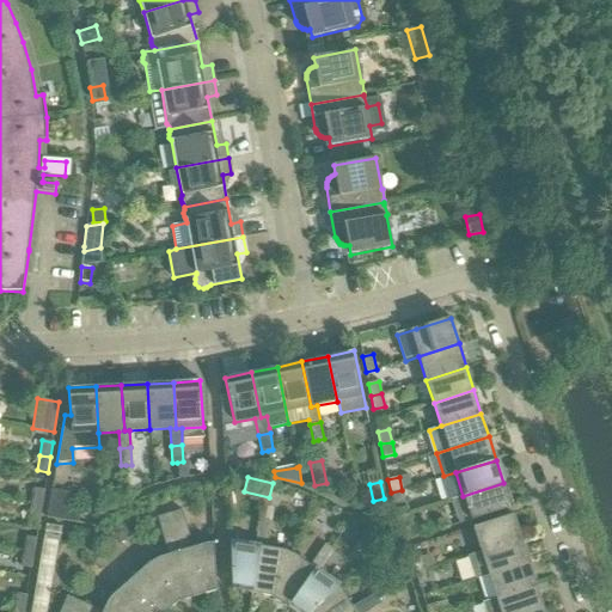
[(503,483),(463,496),(452,500),(459,524),(512,508),(503,483)]
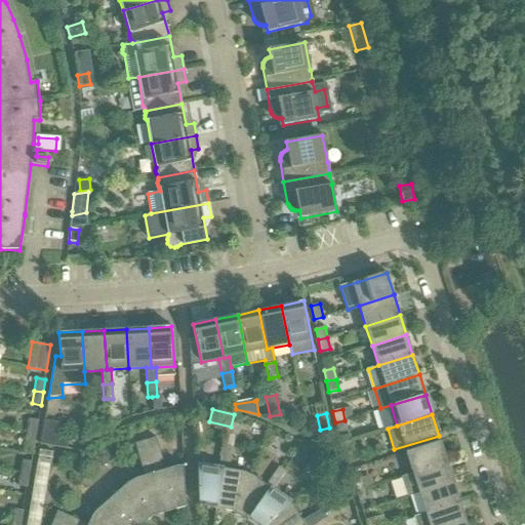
[(29,419),(27,432),(36,434),(38,420),(29,419)]
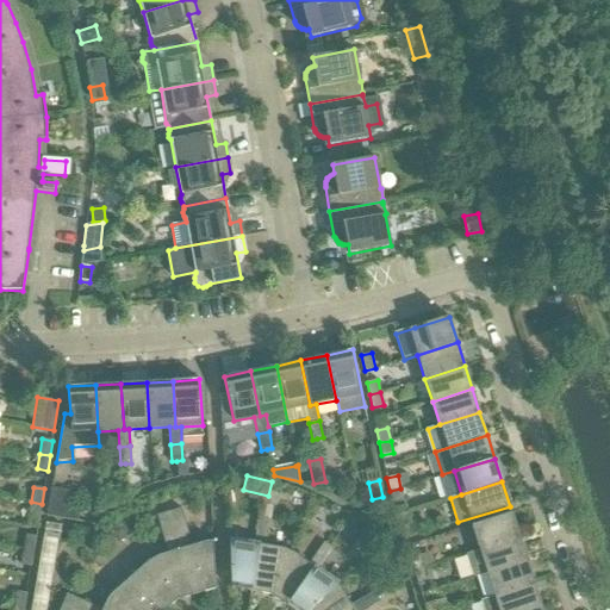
[(400,489),(390,491),(392,503),(404,500),(400,489)]
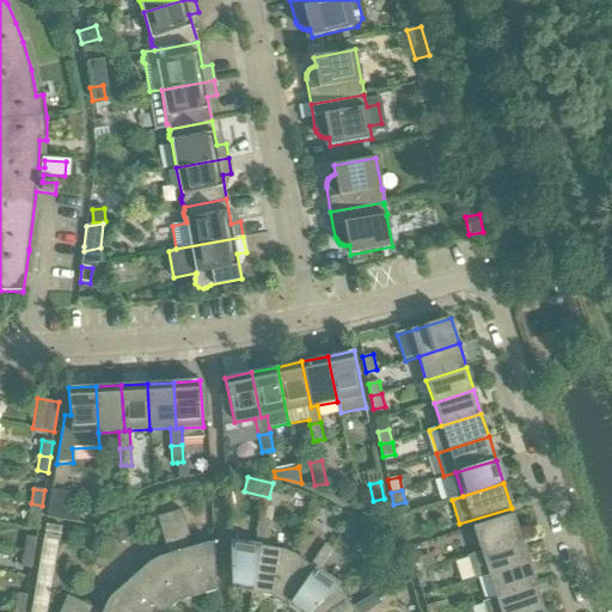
[(51,491),(48,518),(63,520),(66,512),(60,510),(63,494),(51,491)]
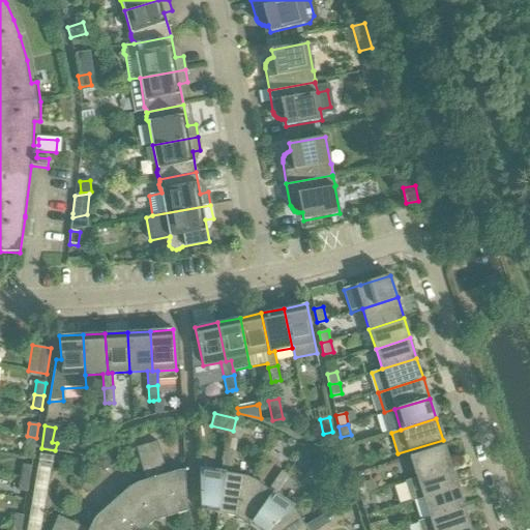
[(228,433),(223,461),(233,463),(234,451),(229,450),(232,434),(228,433)]
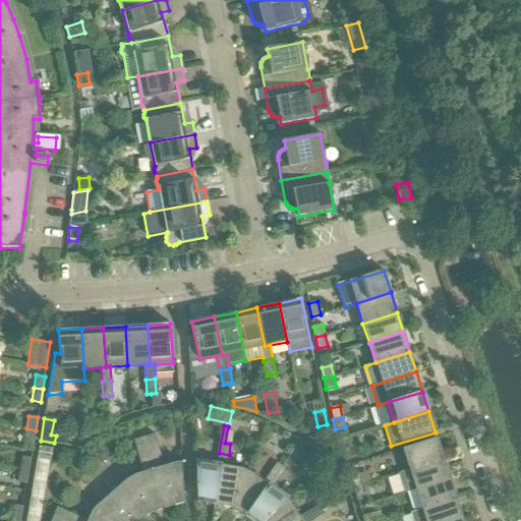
[(36,430),(26,428),(24,442),(34,443),(36,430)]
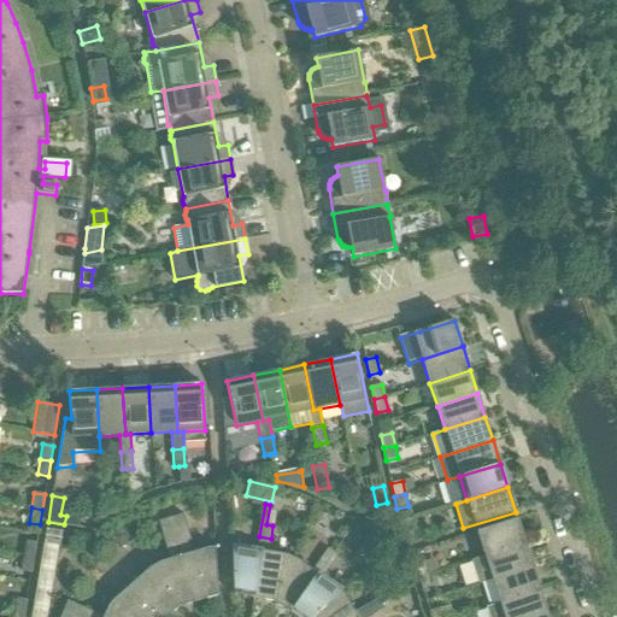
[(152,568),(151,568),(180,607),(218,595),(216,547),(209,548),(191,553),(187,541),(192,540),(183,513),(158,521),(170,559),(160,562),(152,568)]
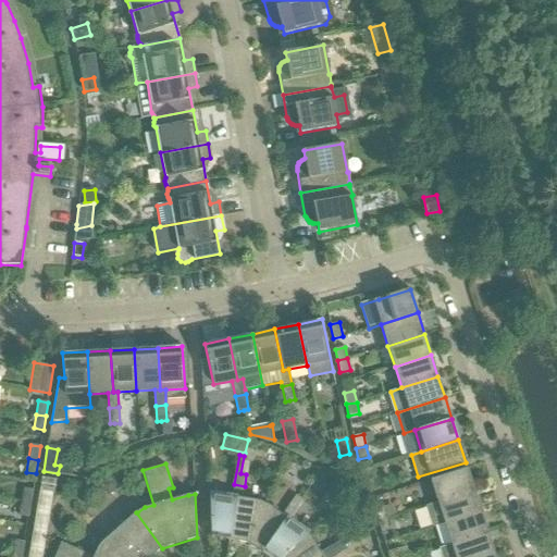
[(431,480),(437,502),(474,491),(467,468),(431,480)]
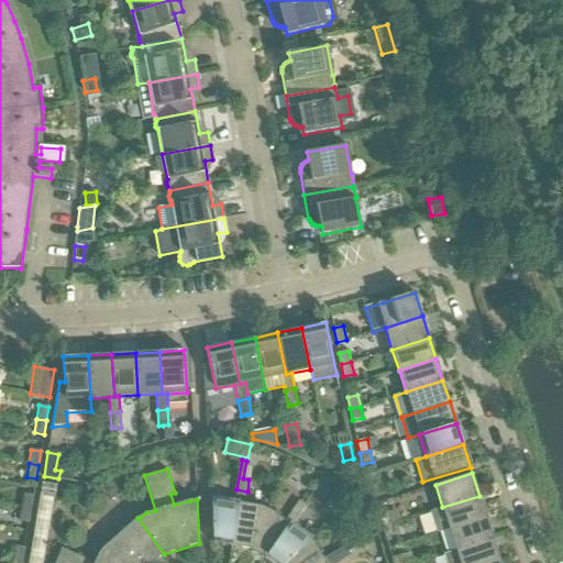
[(41,495),(29,562),(42,562),(53,498),(55,498),(57,485),(43,483),(41,495)]
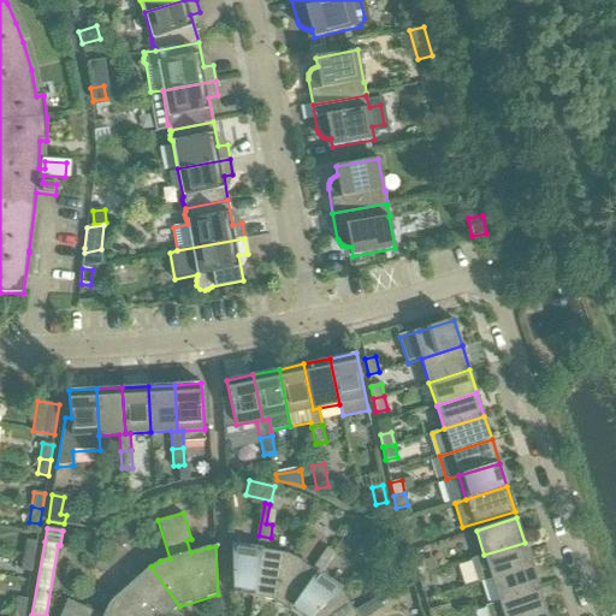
[(404,532),(408,545),(419,540),(415,528),(404,532)]
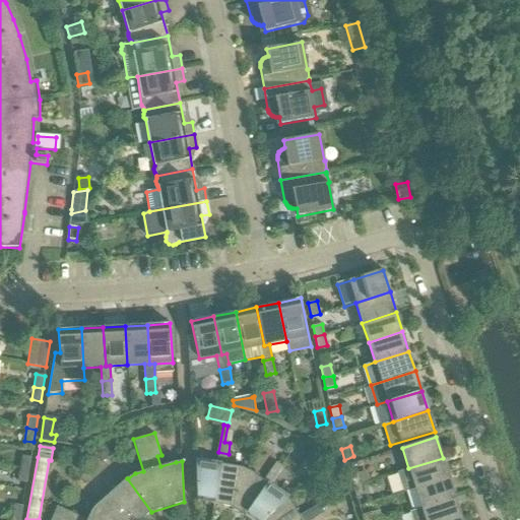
[(197,501),(215,504),(221,464),(226,465),(229,454),(218,452),(216,463),(200,460),(195,461),(197,501)]
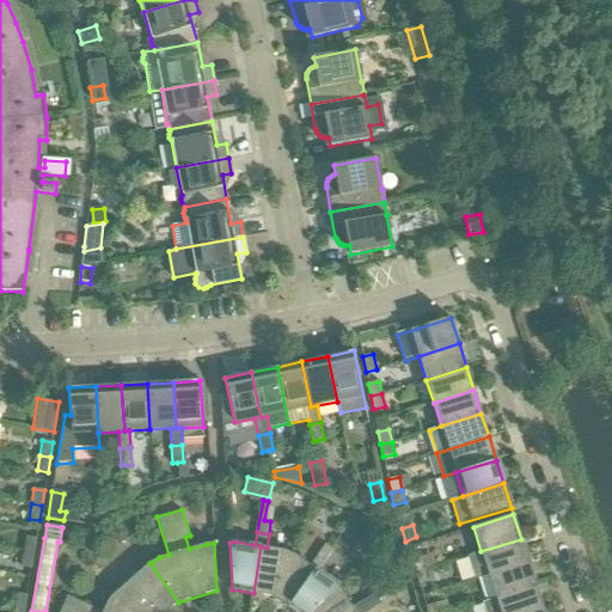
[(26,537),(24,551),(34,554),(37,539),(26,537)]
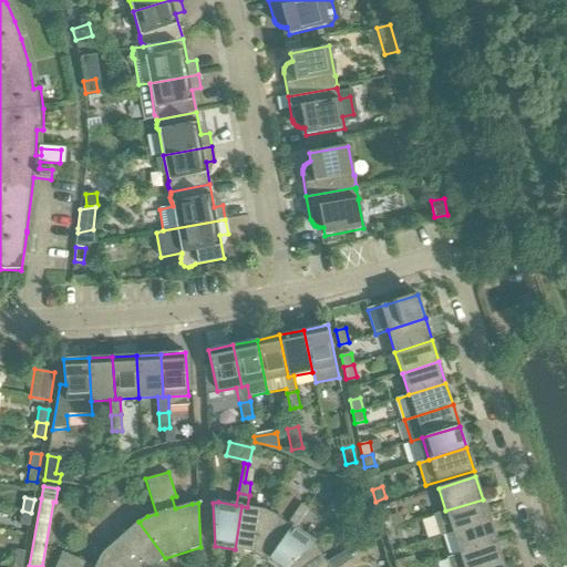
[(440,536),(453,533),(490,521),(483,500),(445,511),(433,515),(440,536)]
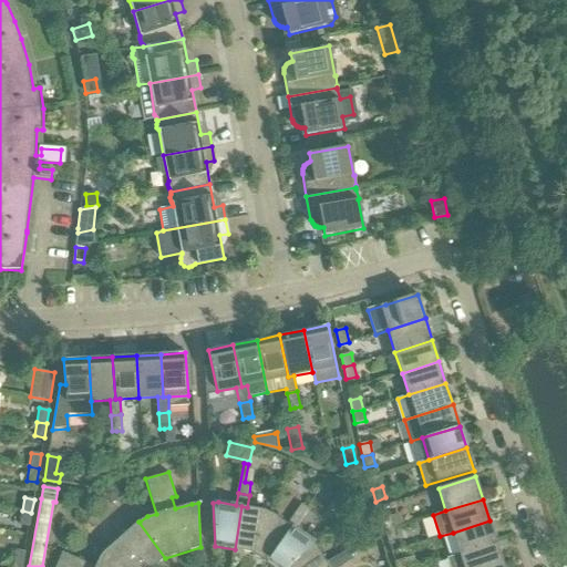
[(295,514),(303,521),(310,511),(306,507),(301,504),(295,514)]
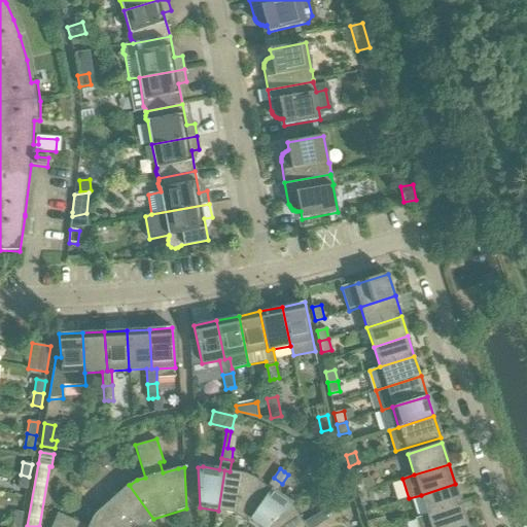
[(234,514),(249,476),(245,475),(230,471),(224,470),(218,511),(234,514)]
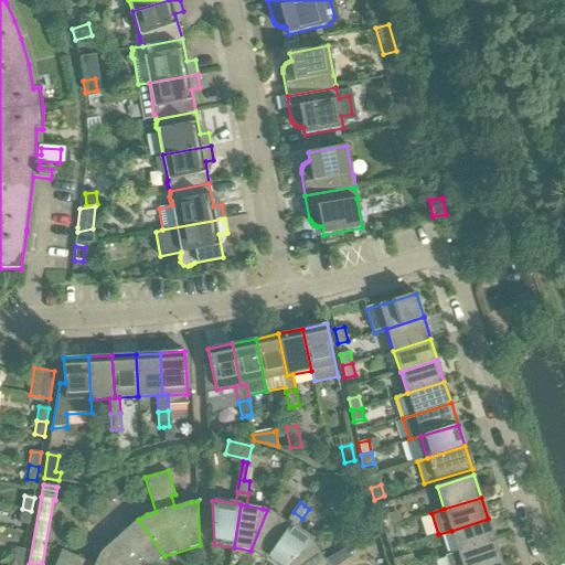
[(31,511),(22,509),(20,523),(29,524),(31,511)]
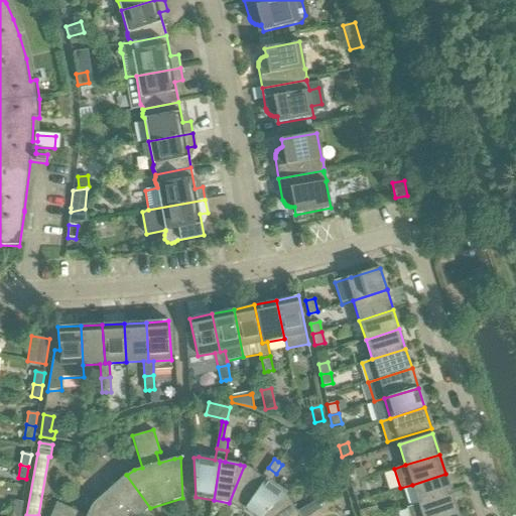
[(229,503),(243,513),(266,480),(269,483),(276,474),(268,468),(262,477),(248,468),(244,466),(229,503)]
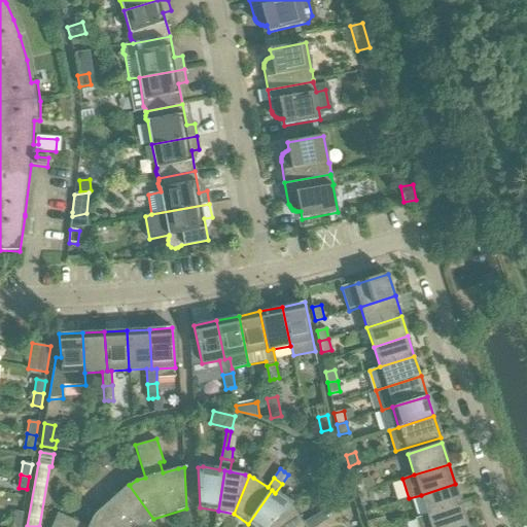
[(354,483),(357,493),(366,490),(363,480),(354,483)]
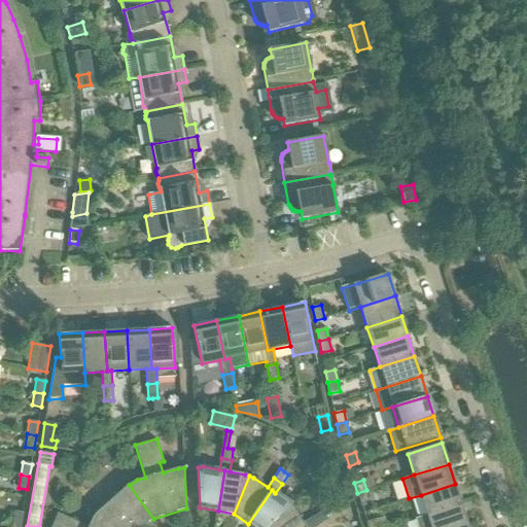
[(421,495),(427,515),(461,503),(455,484),(421,495)]
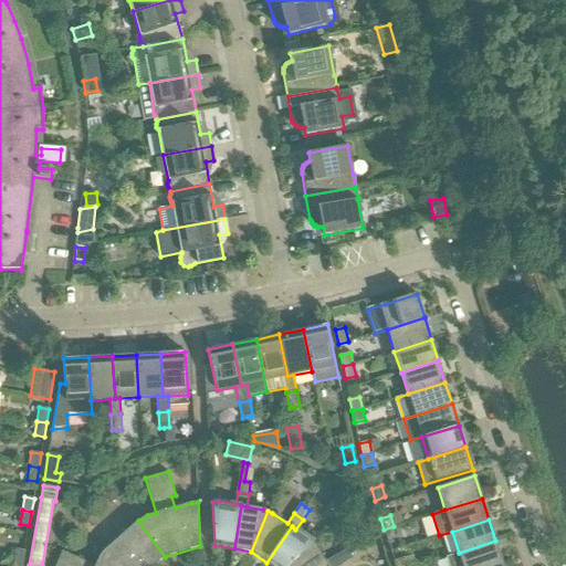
[(104,551),(100,558),(112,565),(154,565),(165,557),(138,521),(104,551)]
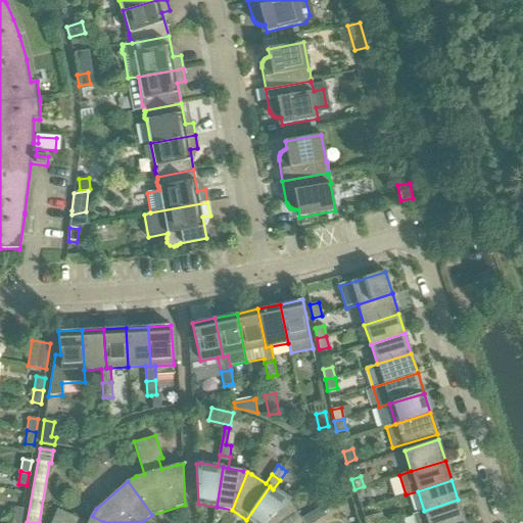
[(246,520),(250,522),(265,522),(289,501),(286,497),(273,489),(270,486),(246,520)]
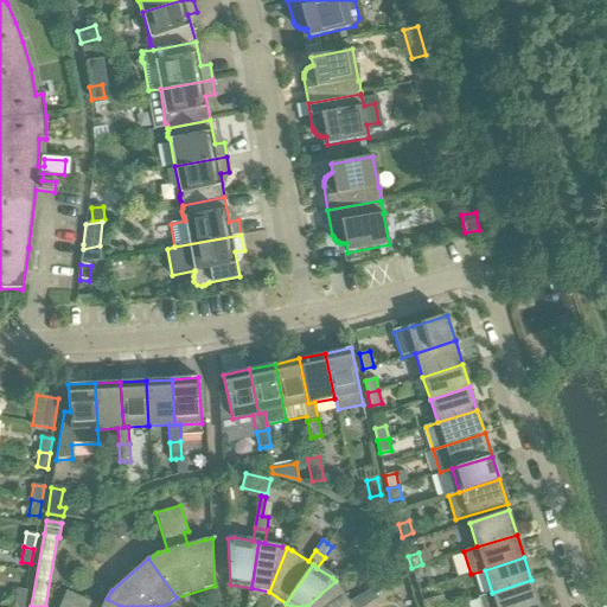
[(422,564),(411,568),(416,580),(427,576),(422,564)]
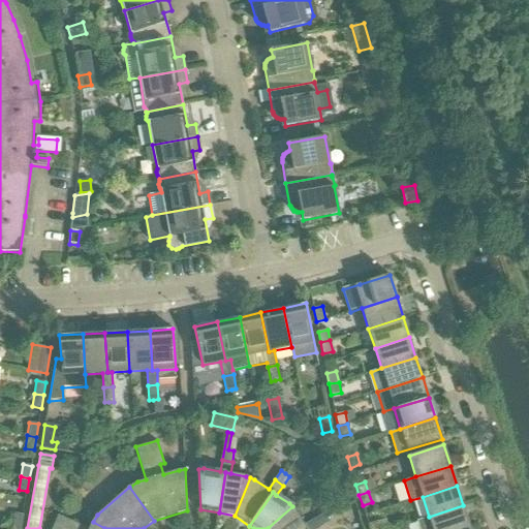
[(418,528),(459,528),(469,526),(463,505),(429,517),(416,521),(418,528)]
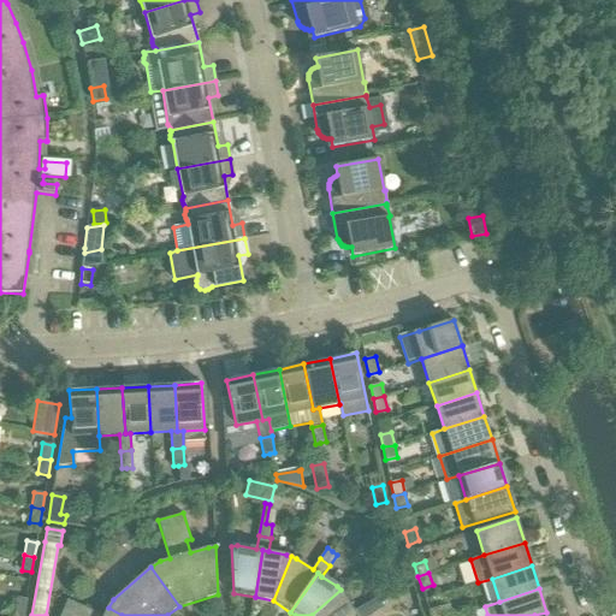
[(368,615),(372,615),(366,605),(355,611),(345,594),(341,590),(312,615),(368,615)]
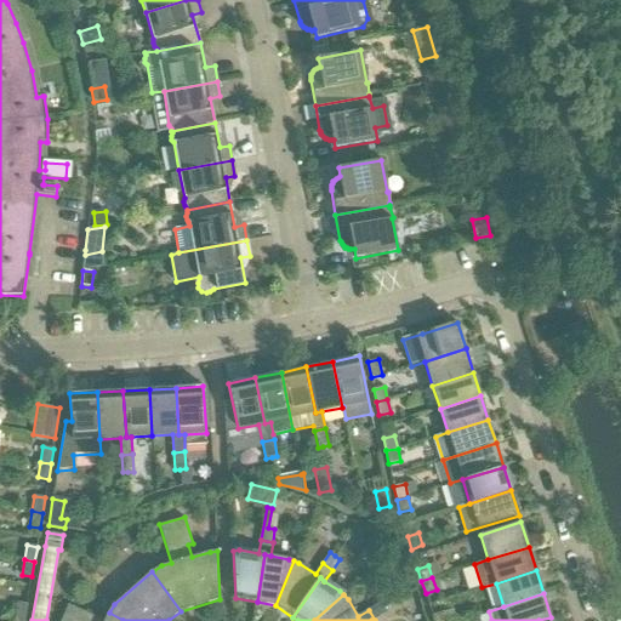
[(18,603),(15,617),(26,620),(28,604),(18,603)]
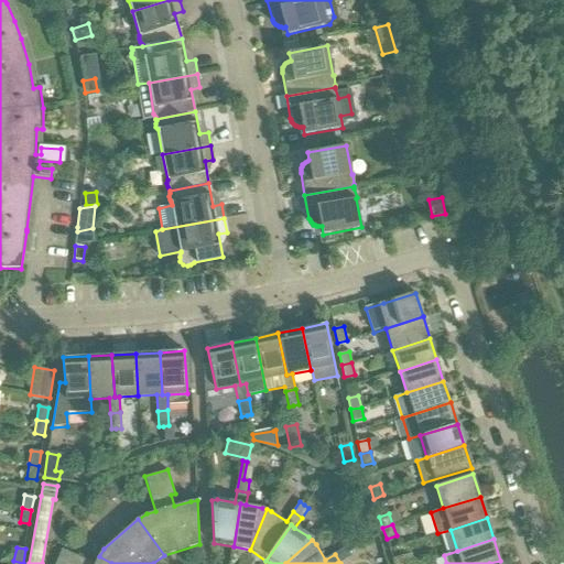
[(335,554),(340,563),(350,556),(348,552),(345,548),(335,554)]
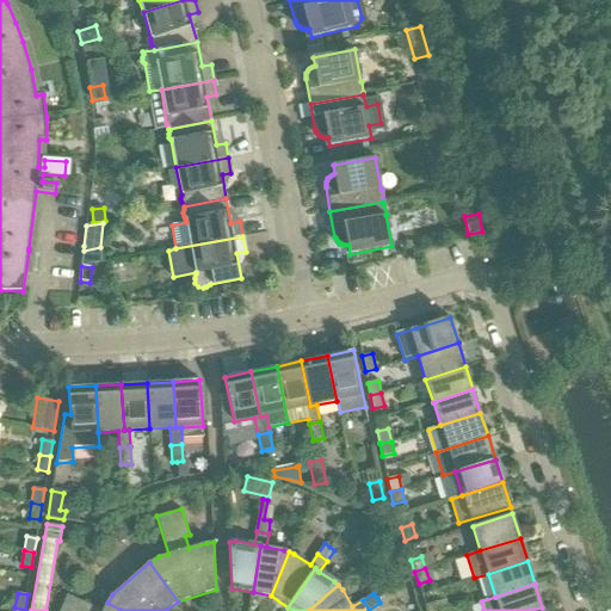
[(121,610),(107,603),(103,610),(67,596),(60,610),(121,610)]
